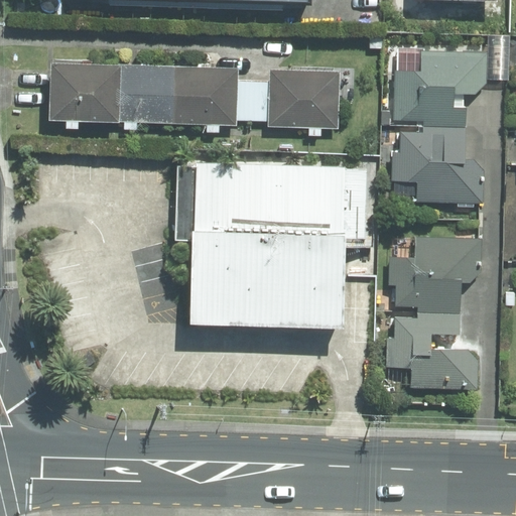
[(490,56),(422,53),(421,73),(399,72),(398,101),(404,101),(403,121),(427,122),(427,132),(404,131),(403,154),(394,154),(393,180),(423,181),(422,203),(484,205),(485,170),(477,170),(478,163),(467,163),(469,109),(457,109),(458,86),(489,87),(490,56)]
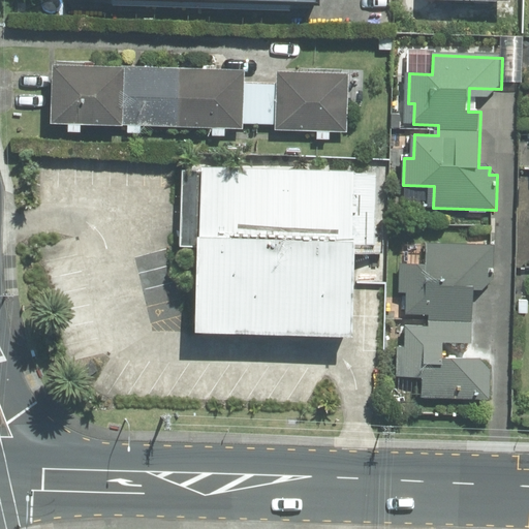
[(237,69),(38,63),(37,122),(235,127),(237,69)]
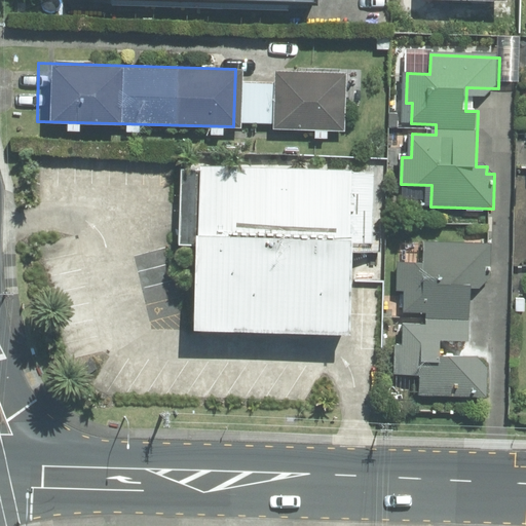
[(339,70),(268,68),(266,127),(337,129),(339,70)]
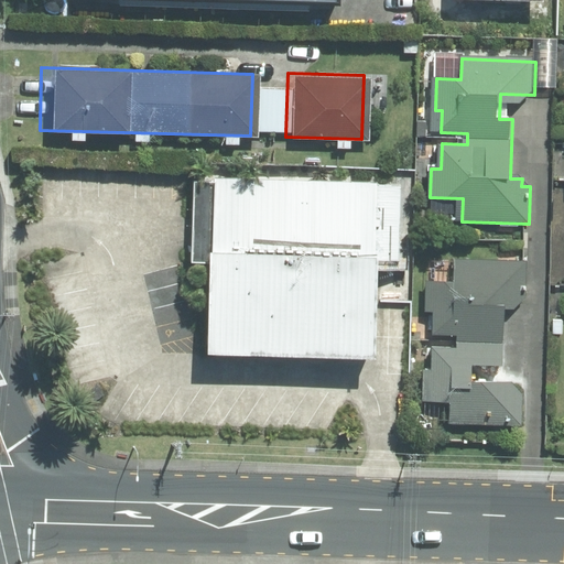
[(391,181),(214,174),(206,359),(358,365),(361,261),(388,262),(391,181)]
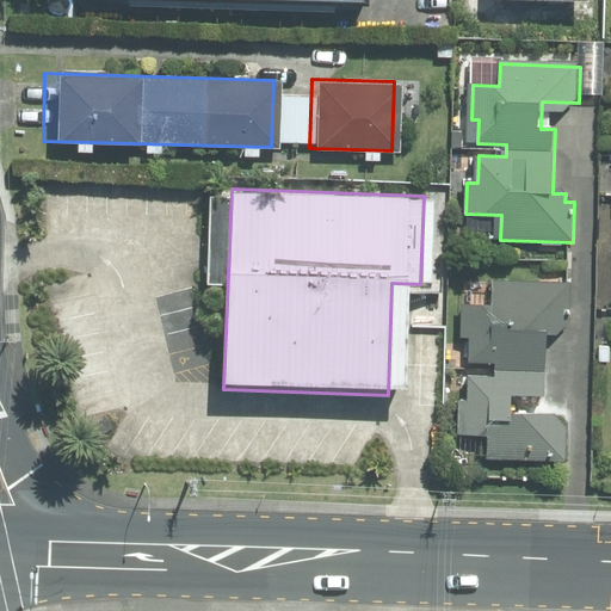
[(514,413),(516,396),(548,397),(553,283),(494,281),(493,304),(462,303),(461,339),(468,339),(467,363),(497,364),(495,376),(468,375),(468,394),(461,394),(458,460),(565,463),(567,414),(514,413)]
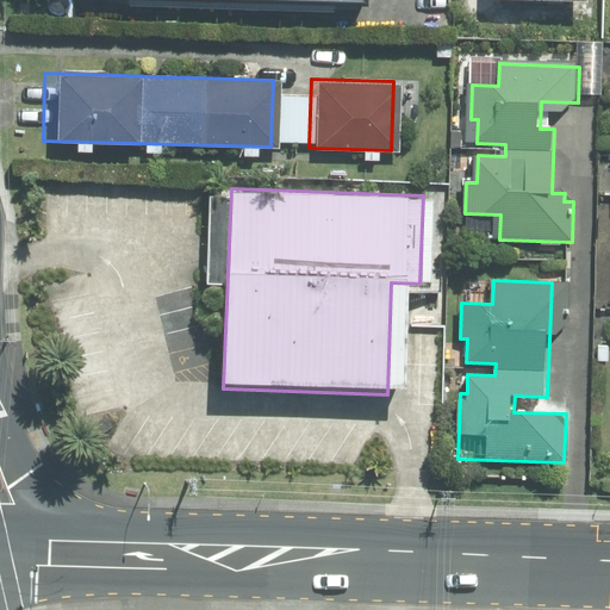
All buildings are outlined.
